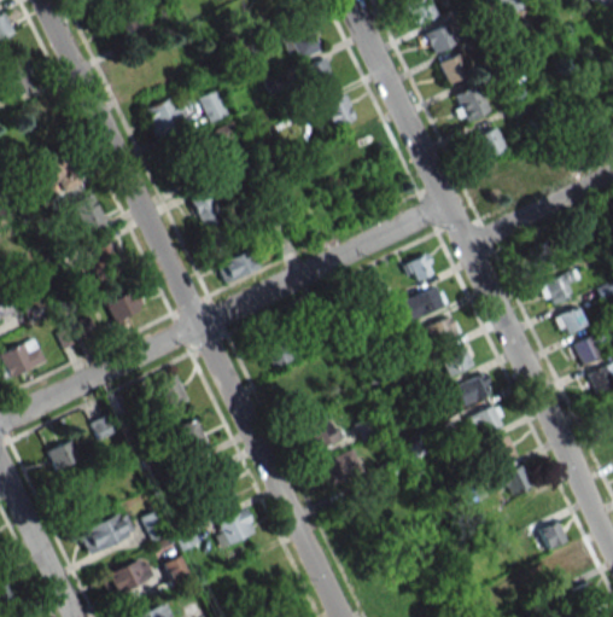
[(439,16),(432,0),(415,0),(408,4),(418,25),(439,16)]
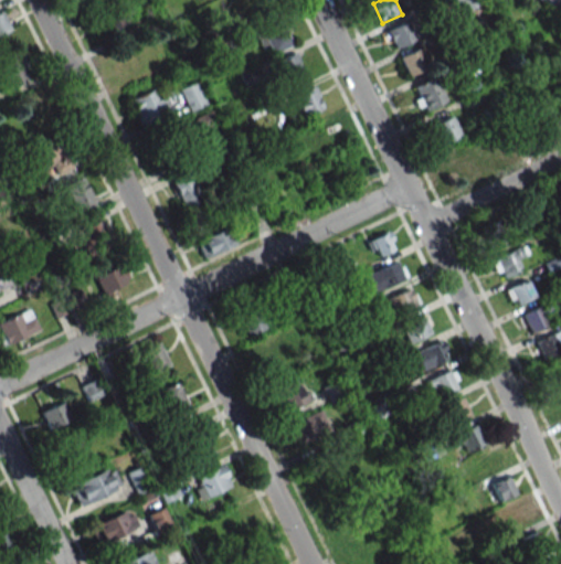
[(456,0),(463,14),(485,3),(483,0),(456,0)]
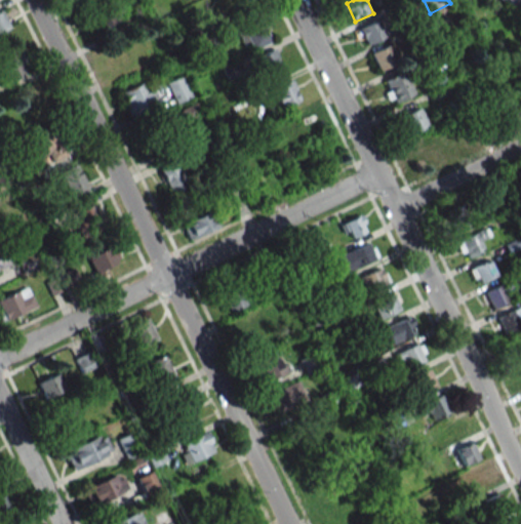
[(520,0),(503,0),(508,11),(520,6),(520,0)]
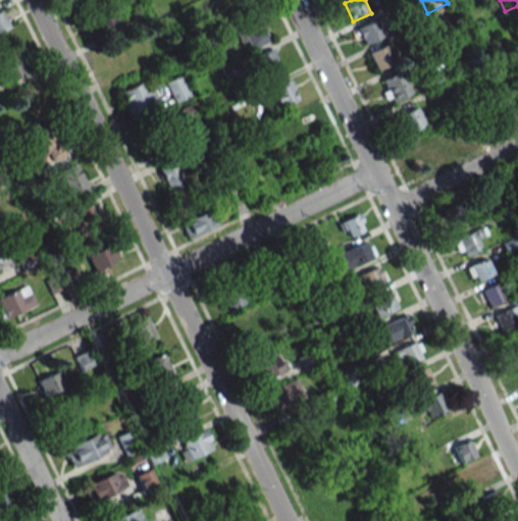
[(113,13),(94,21),(100,36),(119,27),(113,13)]
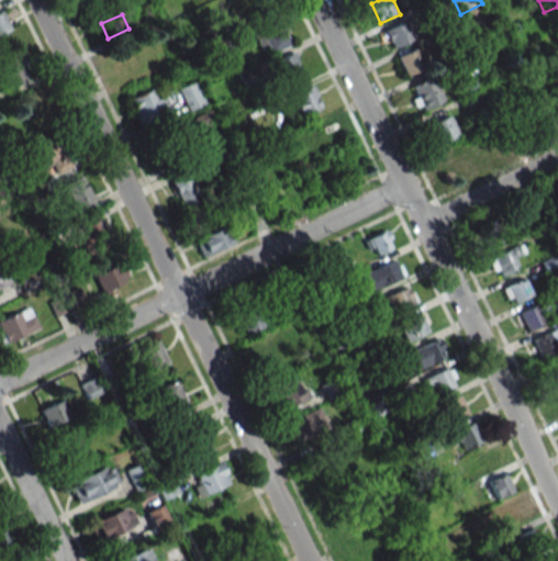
[(397,49),(415,41),(406,22),(388,31),(397,49)]
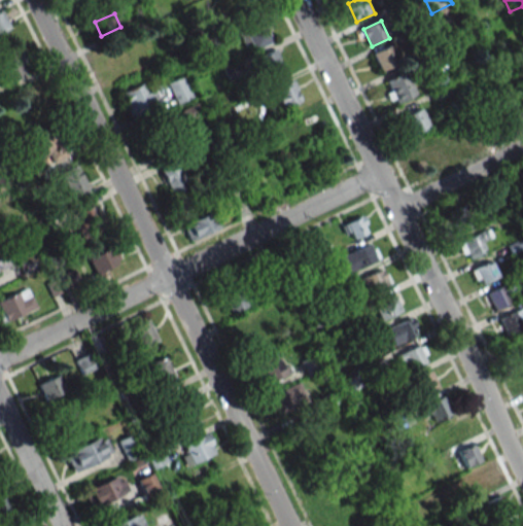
[(253,54),(275,42),(266,22),(243,32),(253,54)]
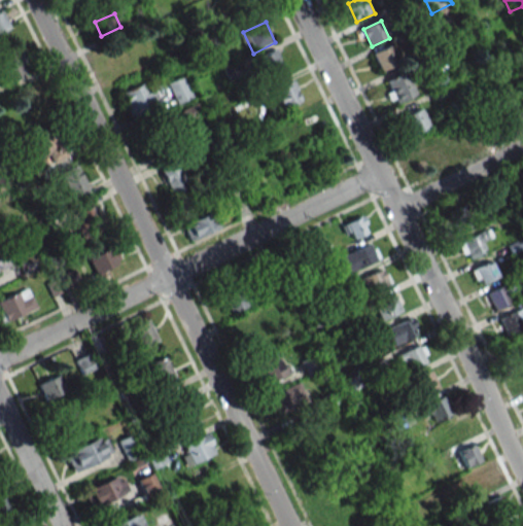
[(401,64),(391,45),(375,54),(383,72),(401,64)]
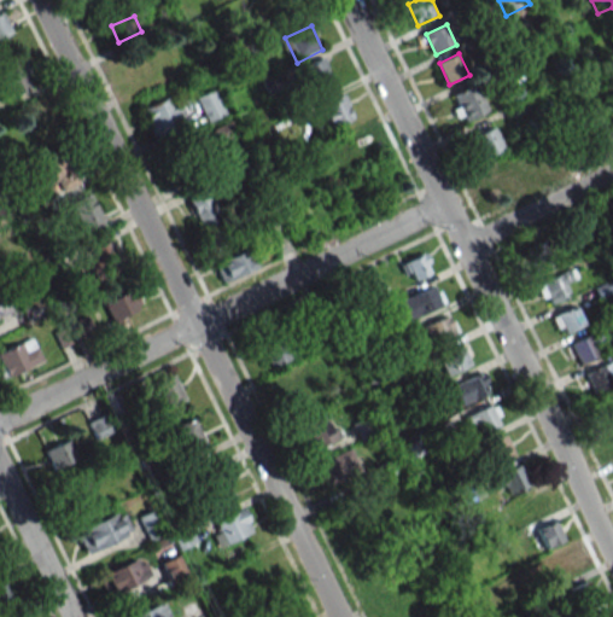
[(0,69),(0,75),(11,98),(38,86),(24,58),(0,69)]
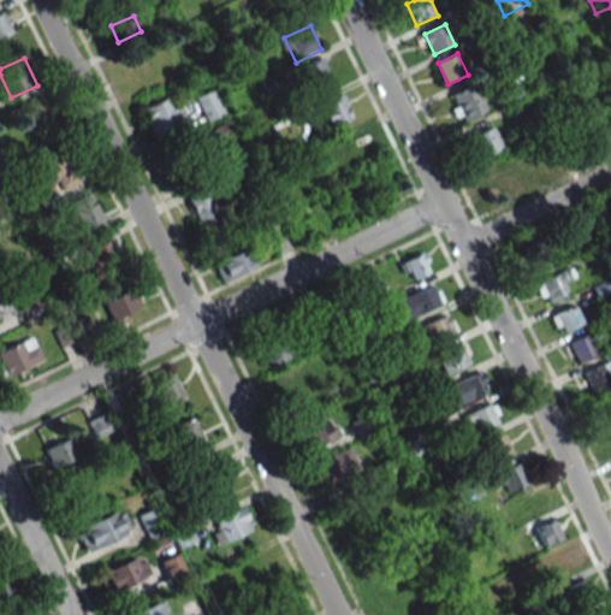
[(302,67),(312,90),(334,82),(326,59),(302,67)]
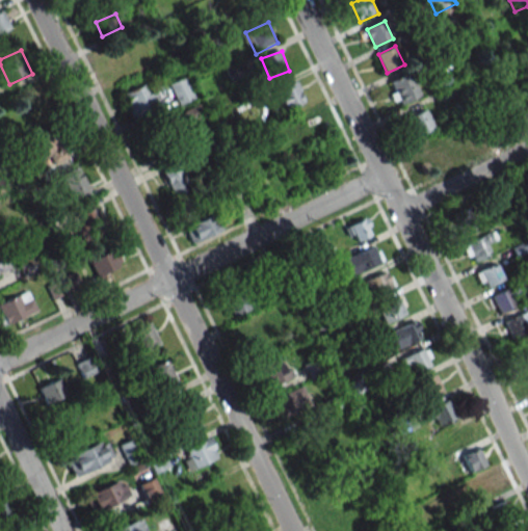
[(422,97),(414,74),(391,82),(400,106),(422,97)]
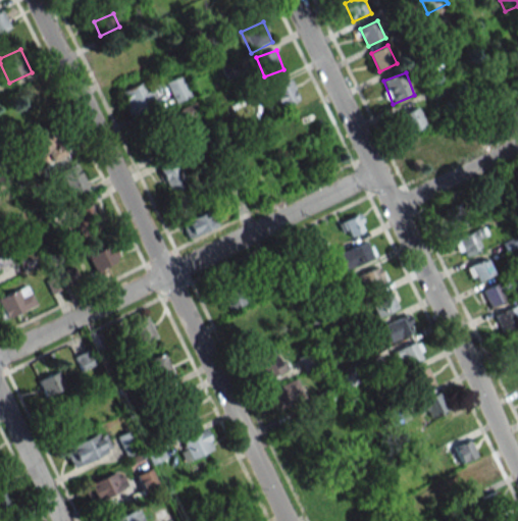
[(194,97),(185,75),(168,83),(177,104),(194,97)]
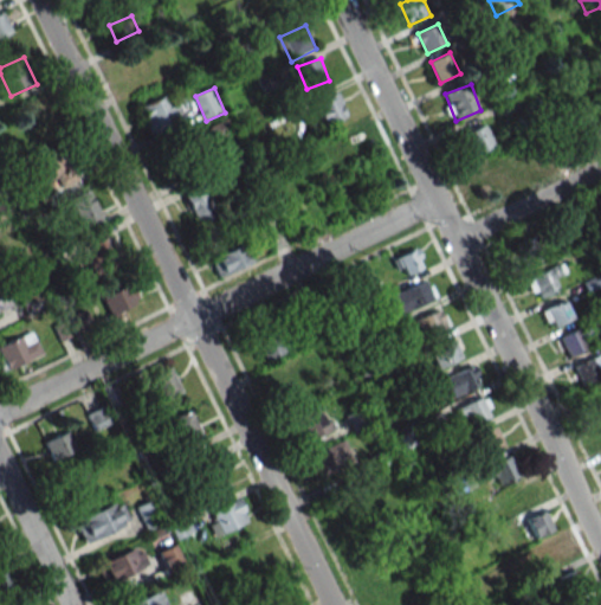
[(317,103),(327,127),(350,117),(340,92),(317,103)]
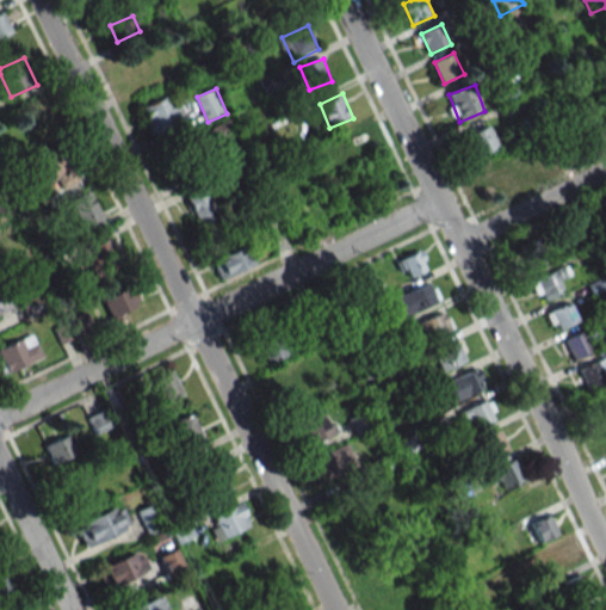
[(159,137),(187,119),(172,94),(143,112),(159,137)]
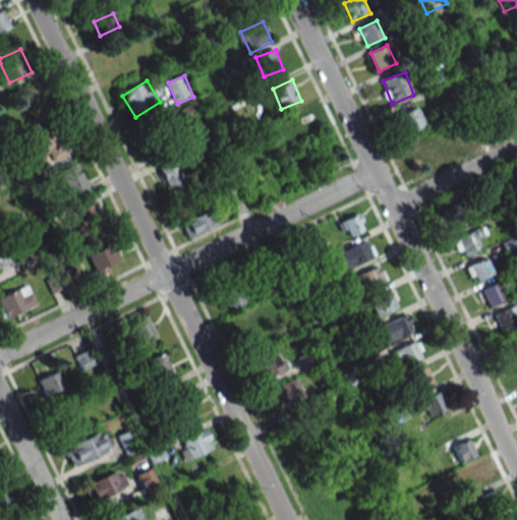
[(197,105),(183,109),(187,125),(202,121),(197,105)]
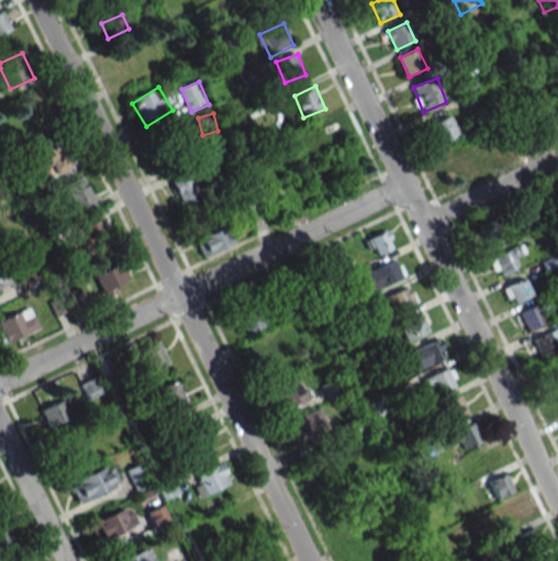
[(434,125),(444,144),(461,135),(453,116),(434,125)]
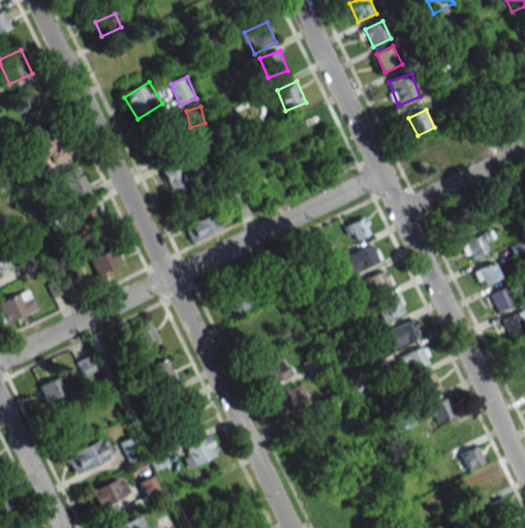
[(306,143),(325,132),(314,114),(296,124),(306,143)]
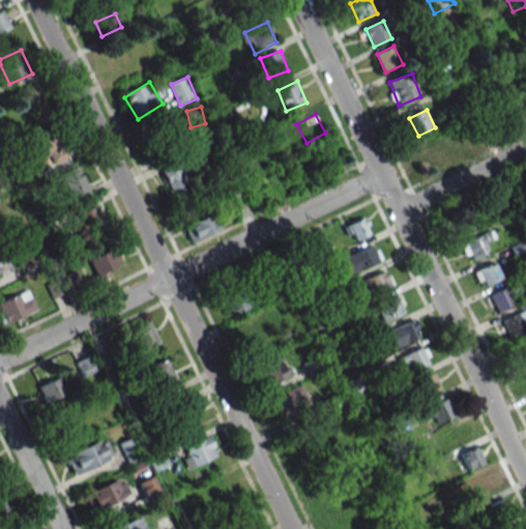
[(34,139),(50,169),(71,157),(55,127),(34,139)]
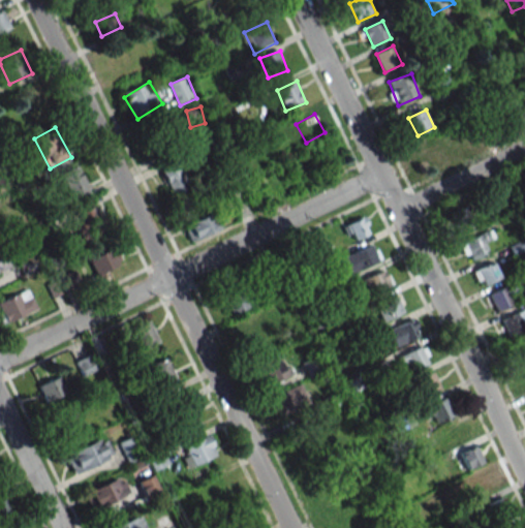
[(163,174),(180,200),(197,189),(181,162),(163,174)]
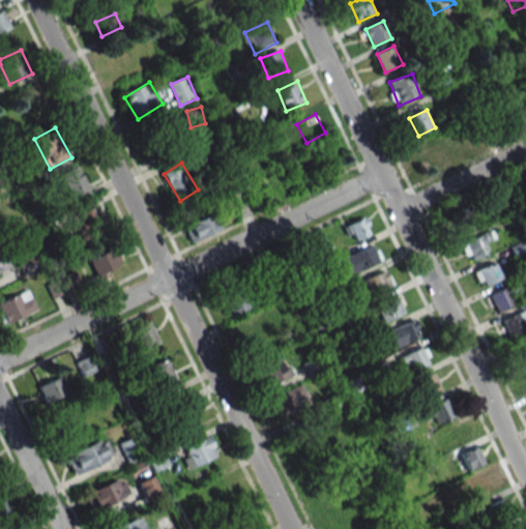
[(71,199),(89,192),(80,167),(62,174),(71,199)]
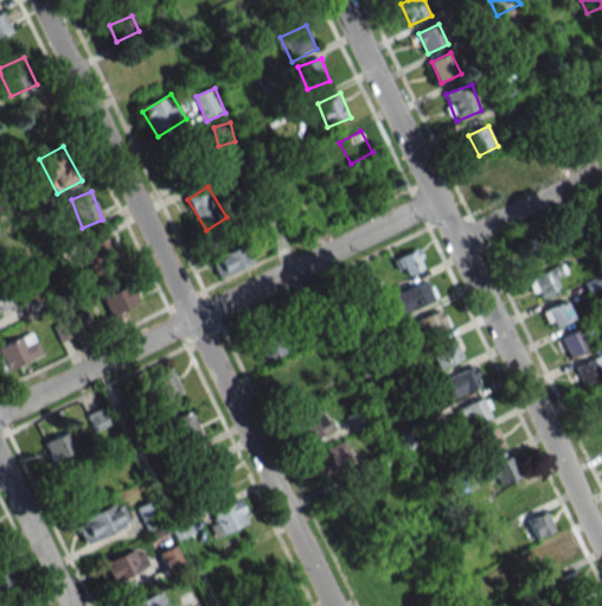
[(84,247),(93,272),(121,263),(114,238),(84,247)]
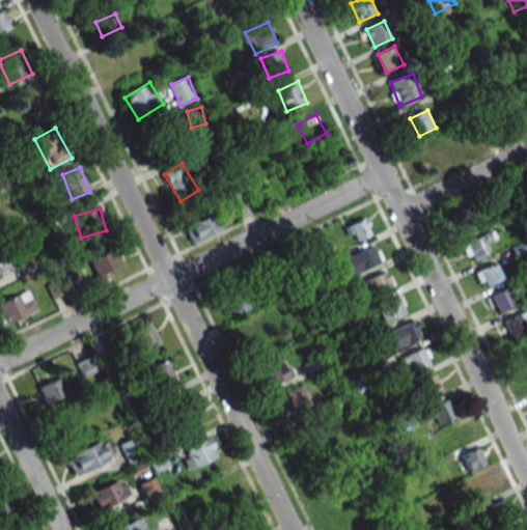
[(460,232),(479,229),(475,208),(456,212),(460,232)]
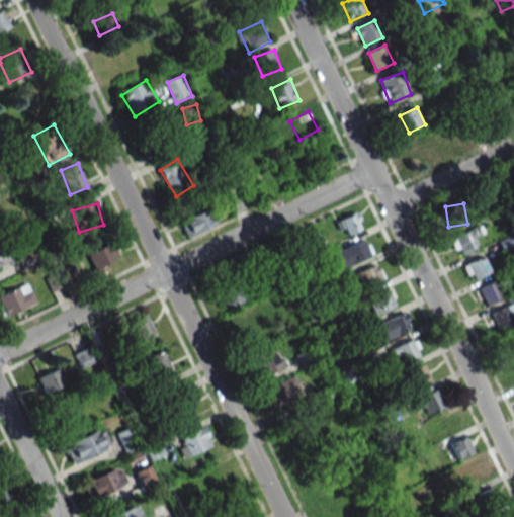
[(182,224),(189,238),(222,222),(215,207),(182,224)]
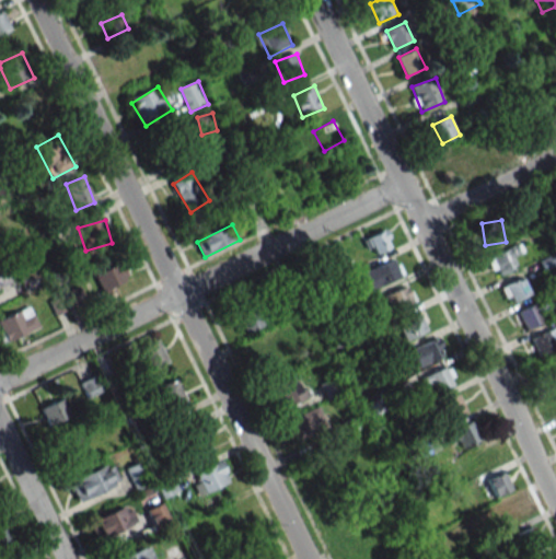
[(373,256),(395,248),(389,231),(367,239),(373,256)]
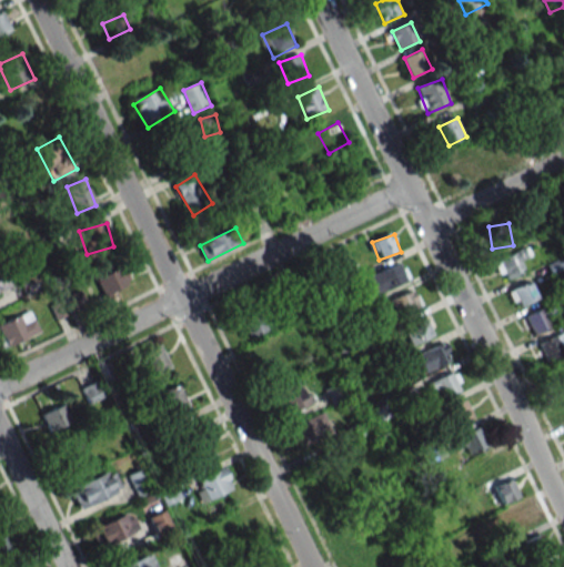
[(522,262),(534,256),(530,249),(497,263),(506,282),(527,272),(522,262)]
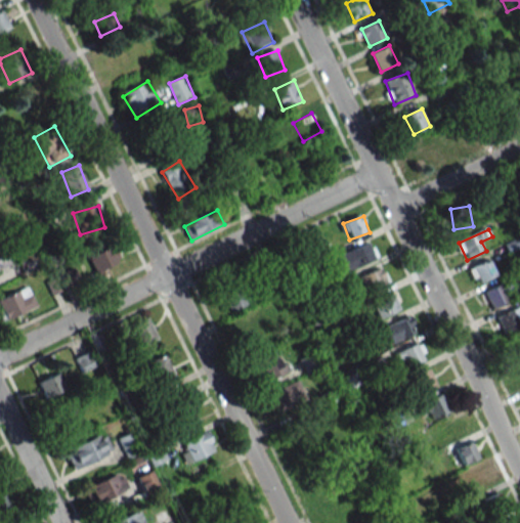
[(379,258),(371,242),(341,257),(349,272),(379,258)]
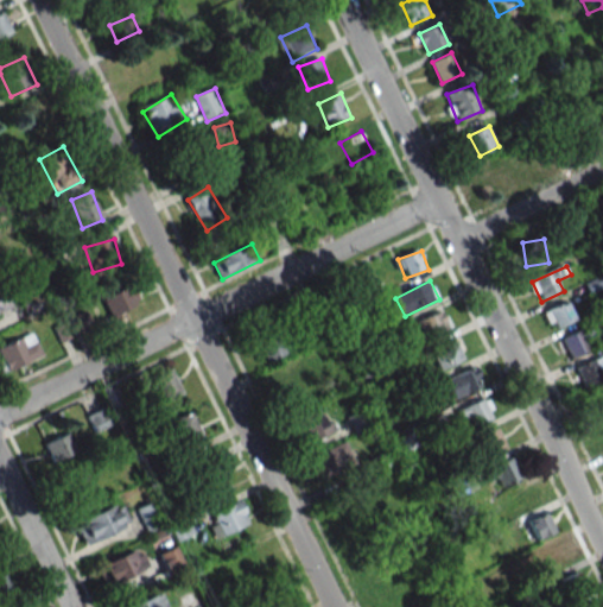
[(114,317),(141,303),(132,285),(106,299),(114,317)]
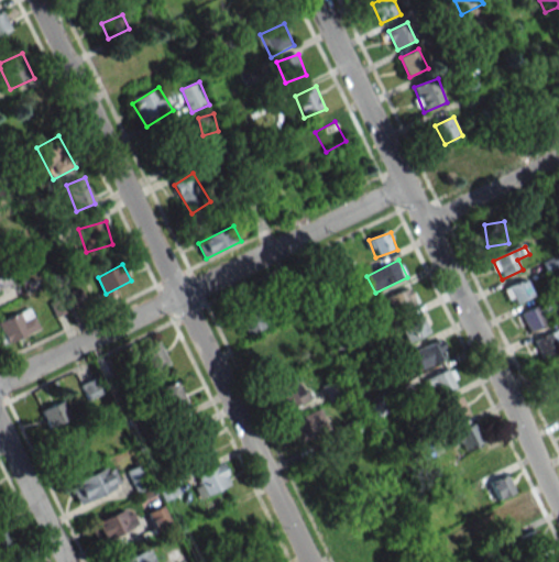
[(514,306),(535,297),(528,281),(507,289),(514,306)]
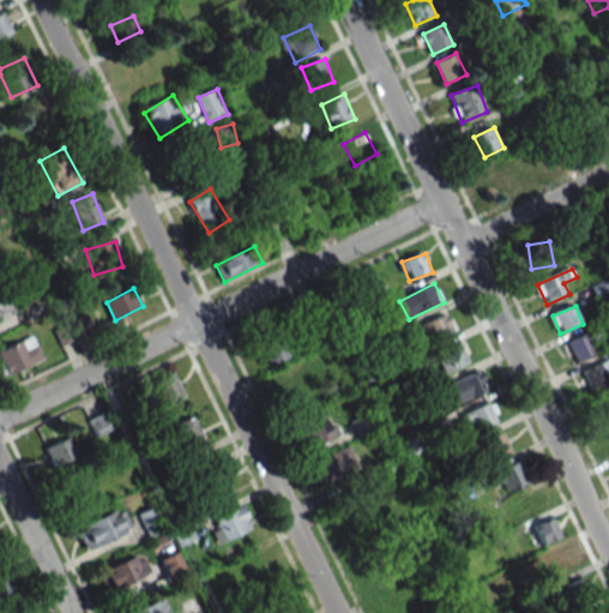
[(424,323),(430,342),(456,335),(450,316),(424,323)]
